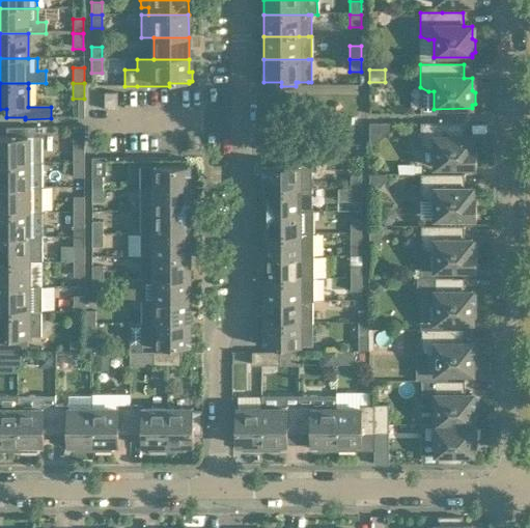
[(116,111),(116,93),(104,93),(104,111),(116,111)]
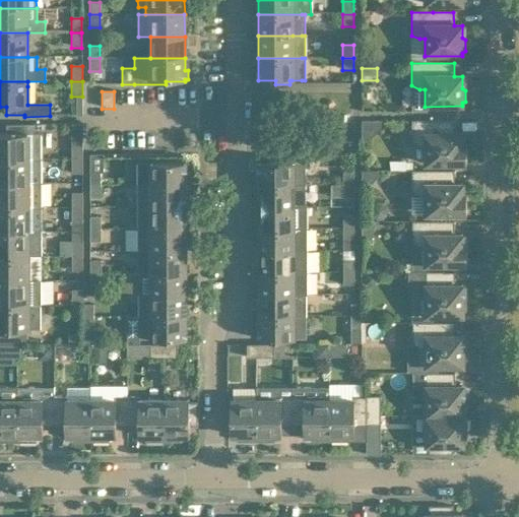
[(377,121),(361,121),(361,138),(361,140),(370,140),(380,129),(380,121),(377,121)]
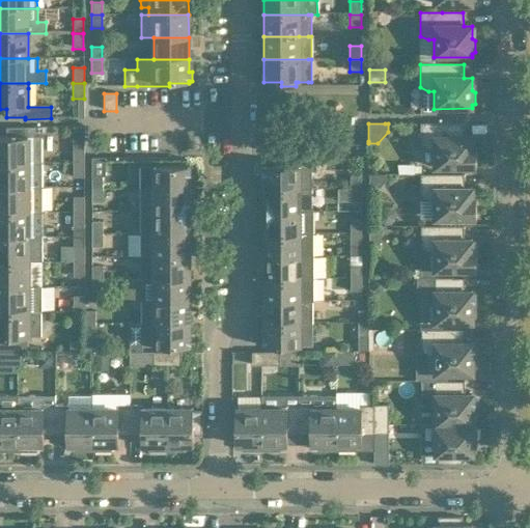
[(420,123),(420,144),(420,147),(428,150),(434,150),(434,168),(476,168),(476,147),(472,147),(472,137),(464,137),(464,123),(420,123)]
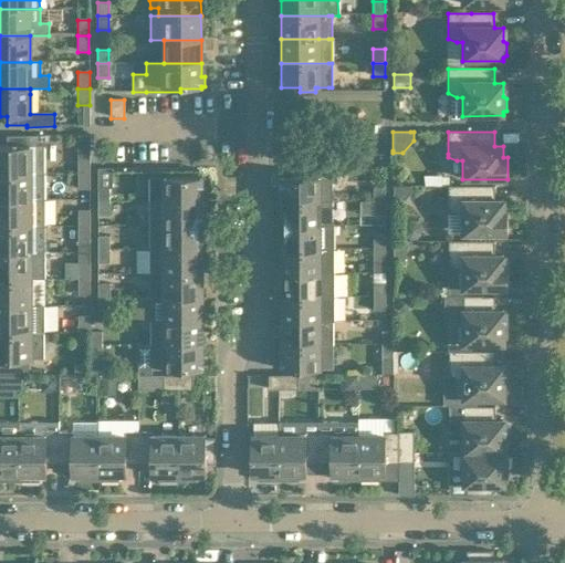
[(0,173),(44,174),(44,147),(37,147),(37,137),(7,137),(7,146),(0,146),(0,173)]
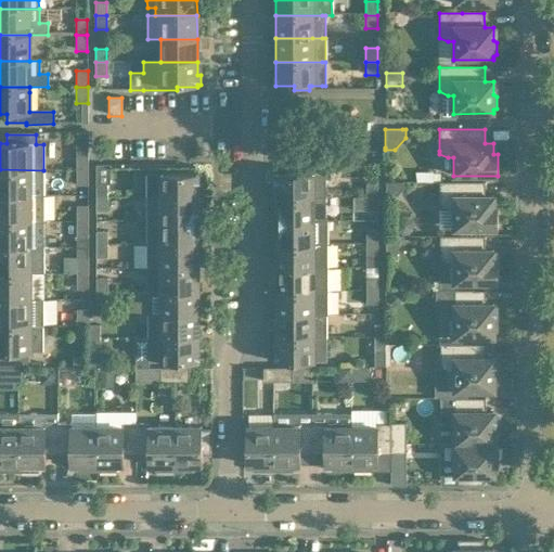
[(76,154),(76,170),(88,170),(88,154),(76,154)]
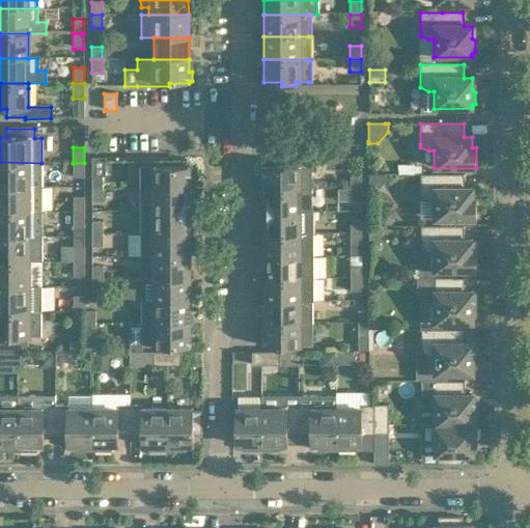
[(0,187),(42,188),(42,163),(0,162),(0,187)]
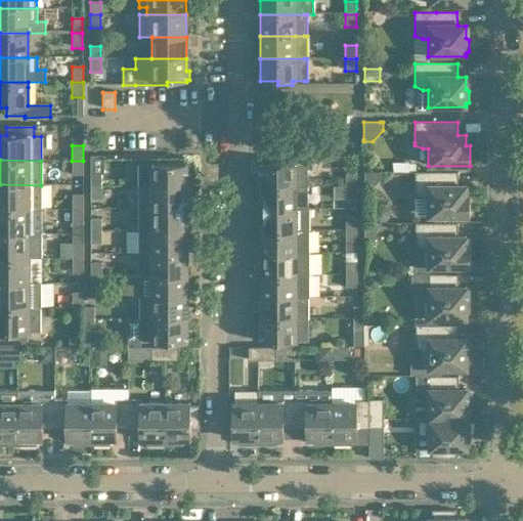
[(83,161),(72,161),(72,176),(83,176),(83,161)]
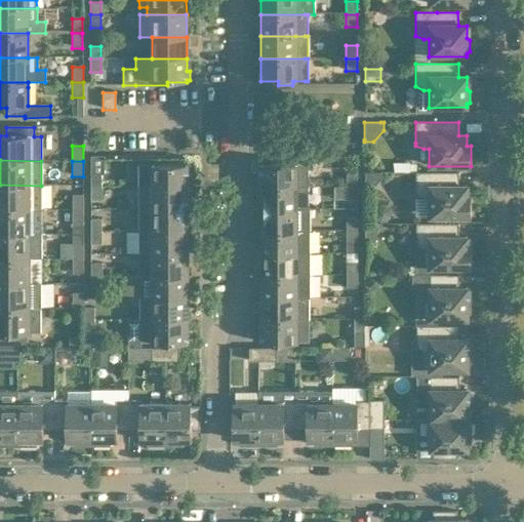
[(262,164),(262,188),(308,188),(308,164),(292,164),(292,161),(278,161),(278,164),(262,164)]
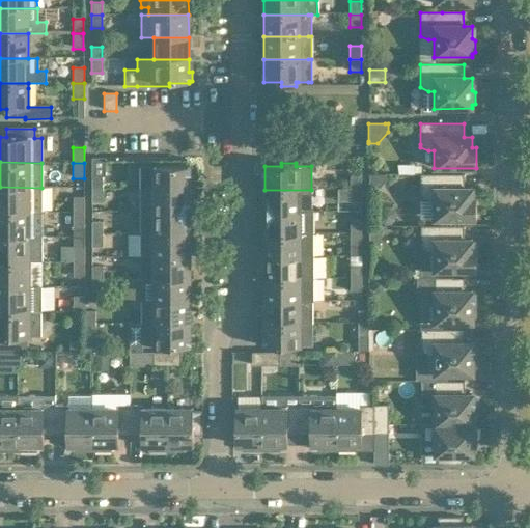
[(140,167),(140,190),(189,190),(189,178),(192,178),(192,169),(189,169),(189,167),(140,167)]
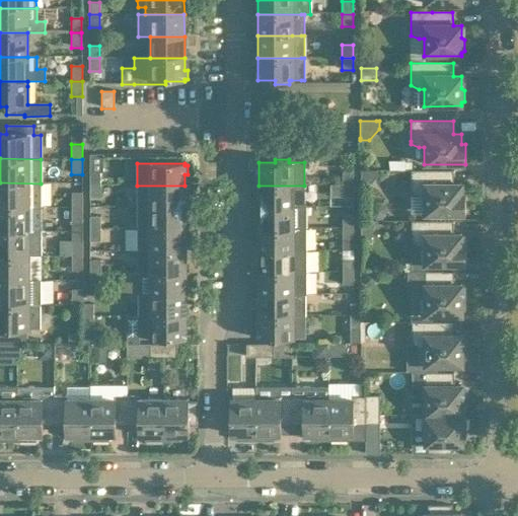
[(465,195),(461,195),(461,185),(453,185),(453,171),(411,171),(411,195),(419,198),(425,198),(425,215),(465,215),(465,195)]
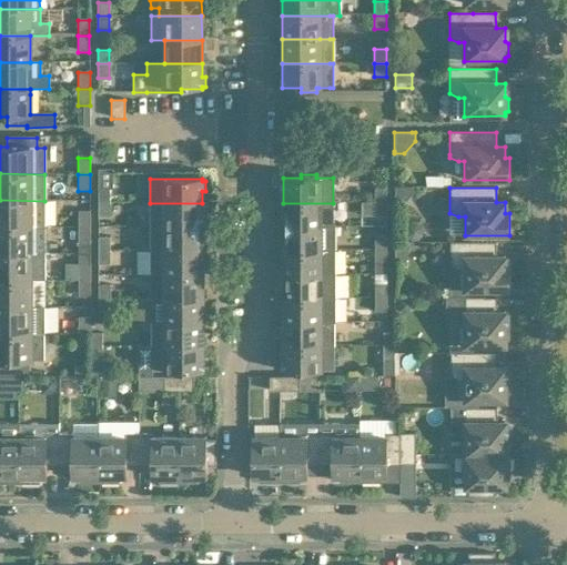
[(374,189),(374,203),(386,203),(386,189),(374,189)]
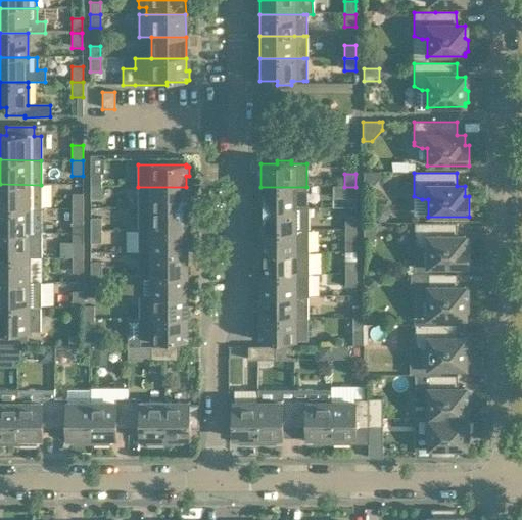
[(379,174),(363,174),(363,189),(369,189),(379,180),(379,174)]
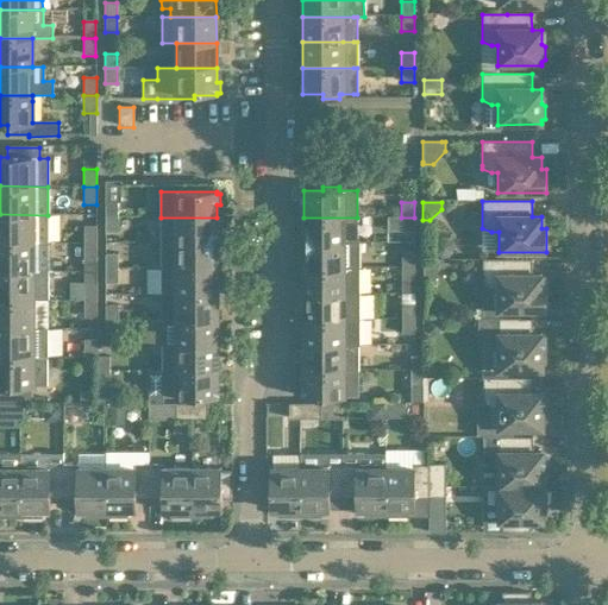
[(105,203),(105,218),(118,218),(118,203),(105,203)]
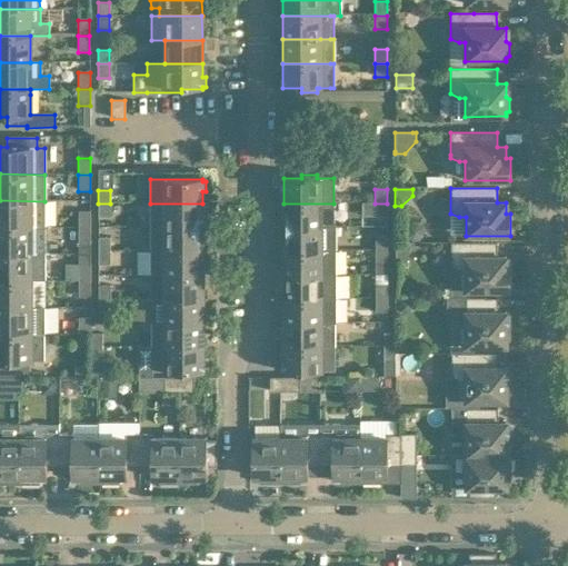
[(0,227),(45,228),(45,201),(0,200),(0,227)]
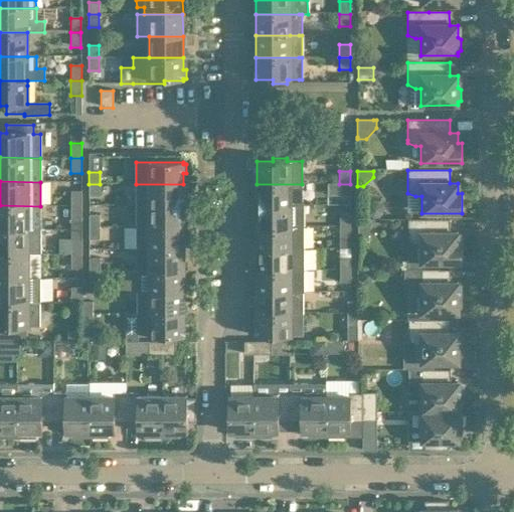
[(100,184),(89,184),(89,197),(100,197),(100,184)]
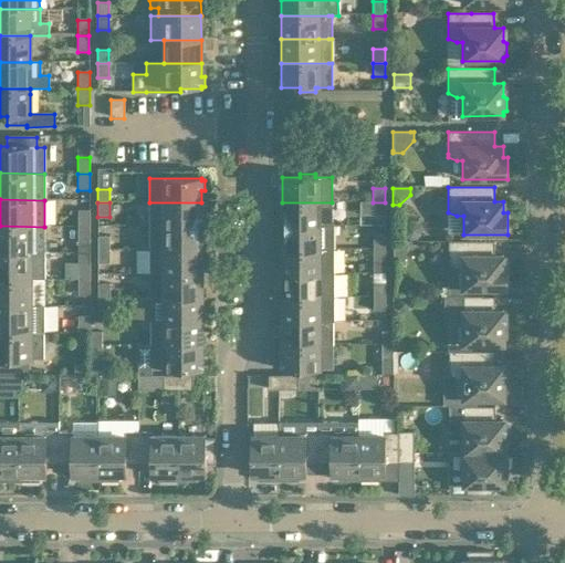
[(149,202),(149,227),(205,227),(206,216),(201,216),(201,202),(149,202)]
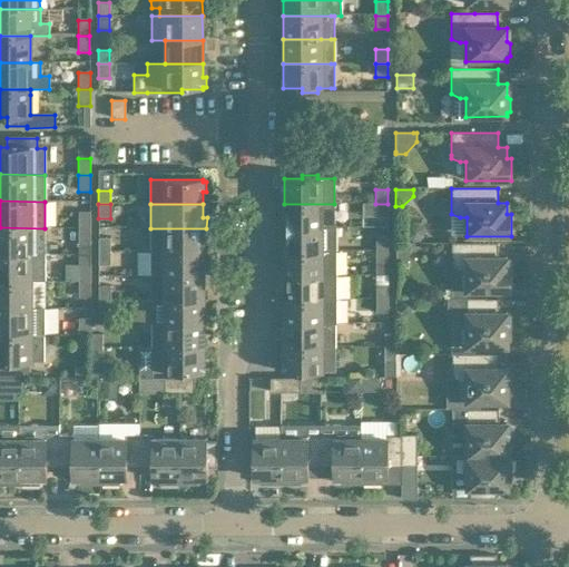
[(280,217),(280,228),(334,227),(334,204),(284,204),(284,217),(280,217)]
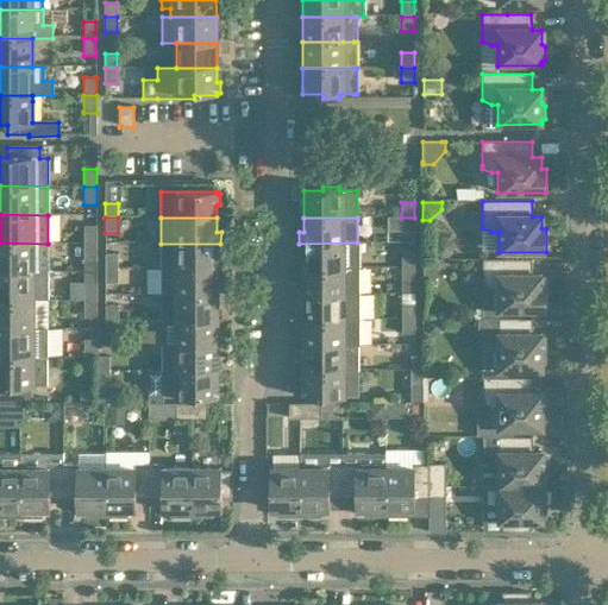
[(414,218),(401,218),(401,232),(414,232),(414,218)]
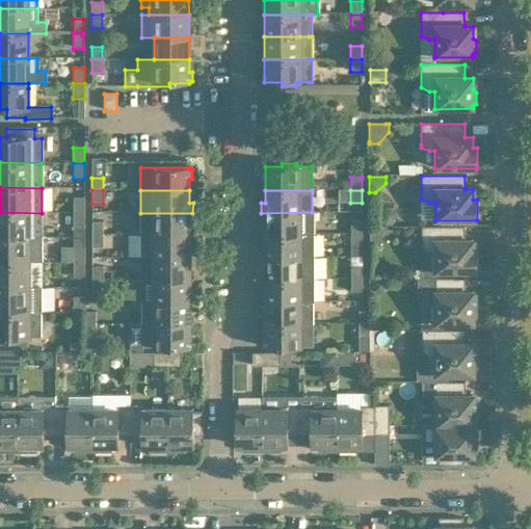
[(73,197),(73,213),(84,213),(84,197),(73,197)]
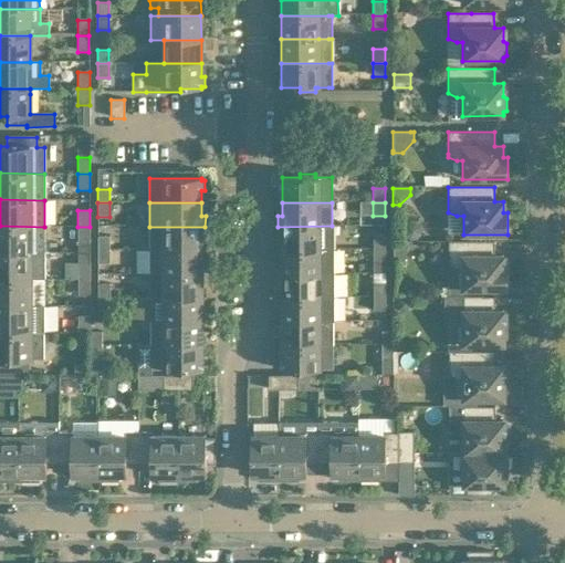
[(0,252),(44,253),(44,227),(0,226),(0,252)]
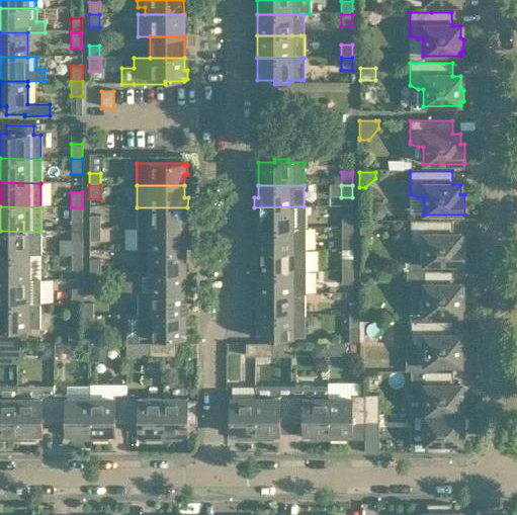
[(258,218),(258,229),(306,229),(306,206),(304,206),(254,207),(254,218),(258,218)]
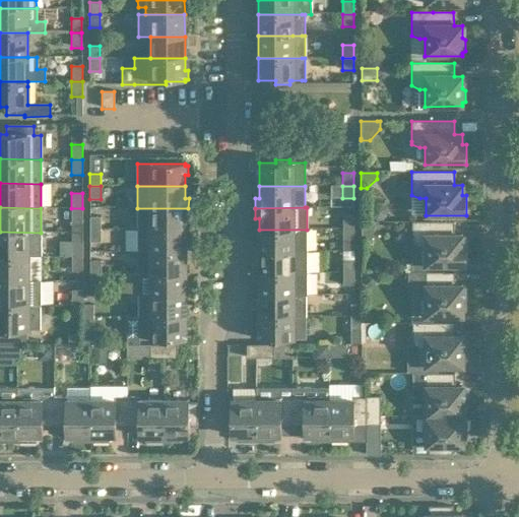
[(82,208),(71,208),(71,223),(82,223),(82,208)]
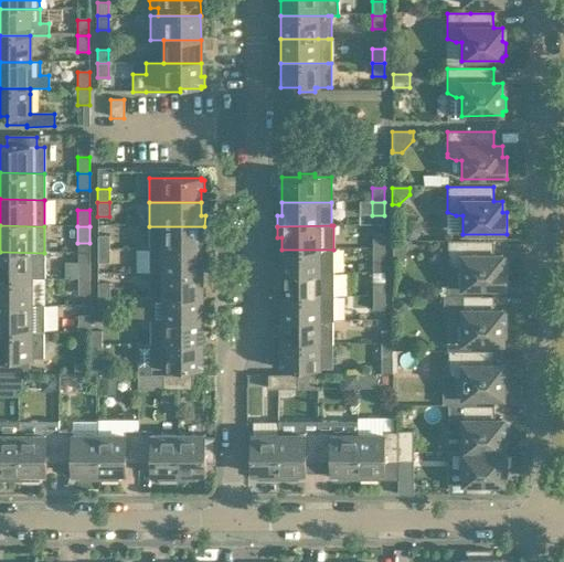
[(149,226),(149,250),(201,250),(201,237),(204,237),(204,226),(149,226)]
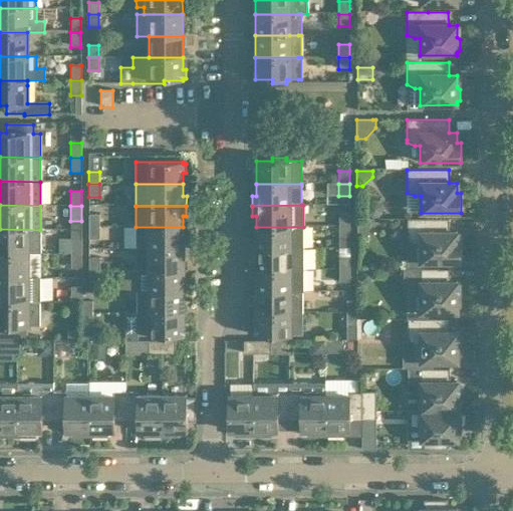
[(88,215),(88,227),(99,227),(99,215),(88,215)]
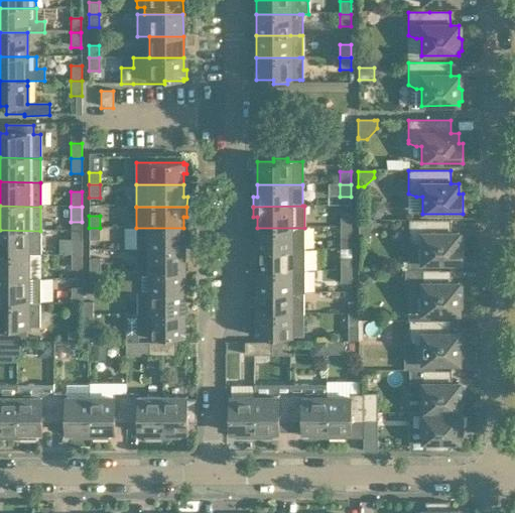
[(340,216),(340,228),(351,228),(351,216),(340,216)]
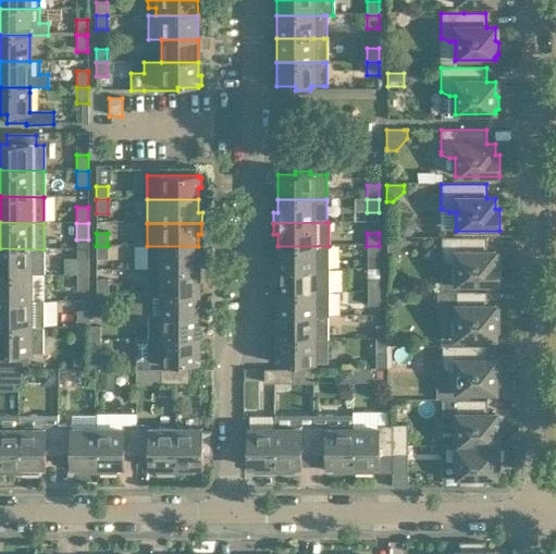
[(499,263),(495,263),(495,253),(486,253),(486,238),(441,238),(441,262),(449,267),(456,267),(456,285),(499,285),(499,263)]
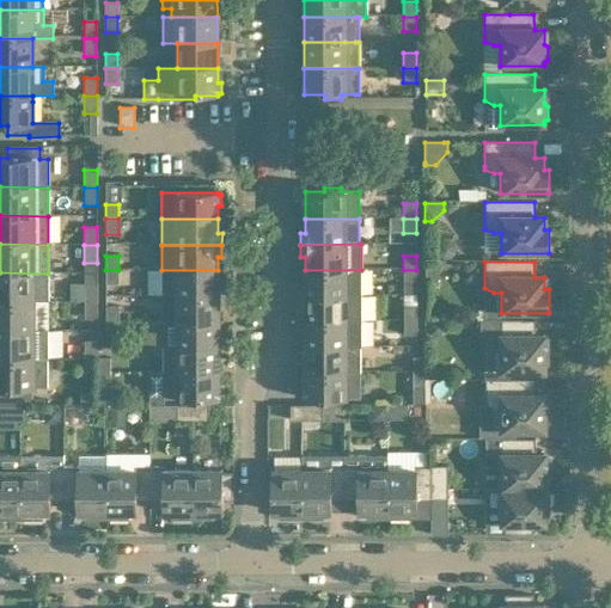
[(444,263),(426,263),(426,281),(433,281),(444,270),(444,263)]
